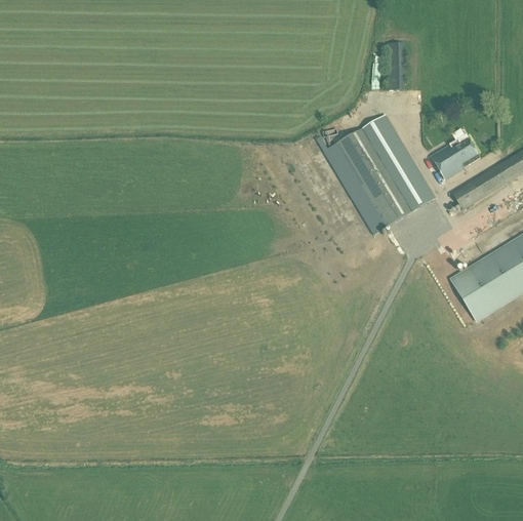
[(386,41),(387,88),(404,88),(402,41),(386,41)]
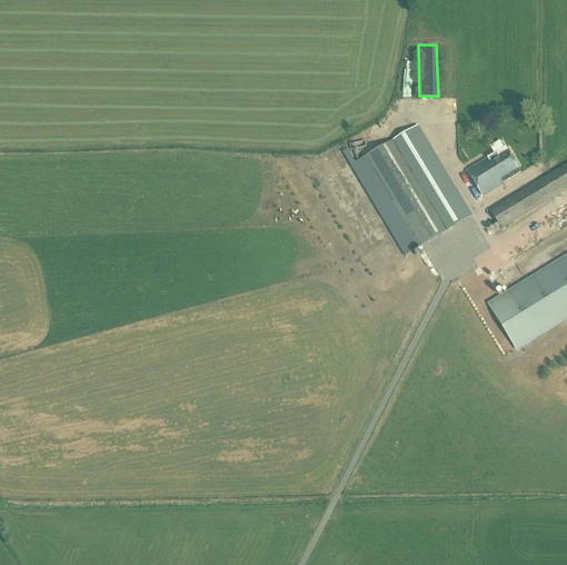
[(467,206),(416,121),(365,152),(419,243),(470,211),(466,206),(467,206)]
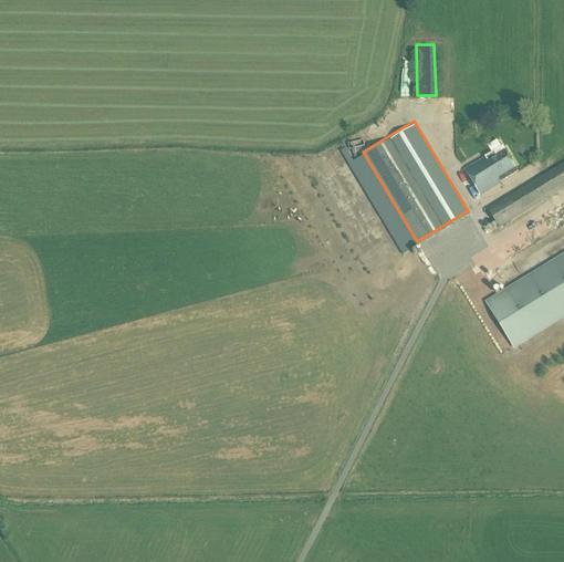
[(462,166),(479,191),(517,168),(500,143),(462,166)]
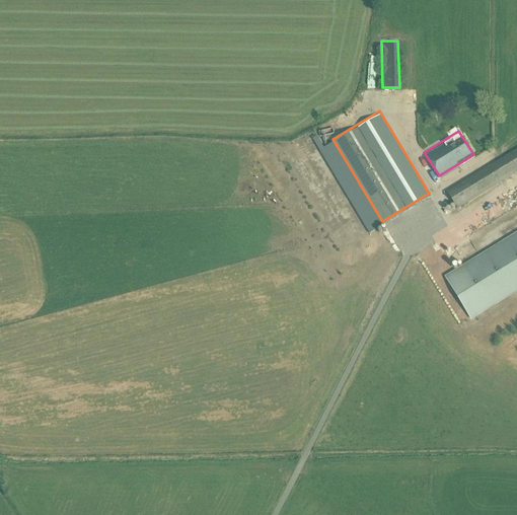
[(516,162),(516,145),(447,189),(455,202),(516,162)]
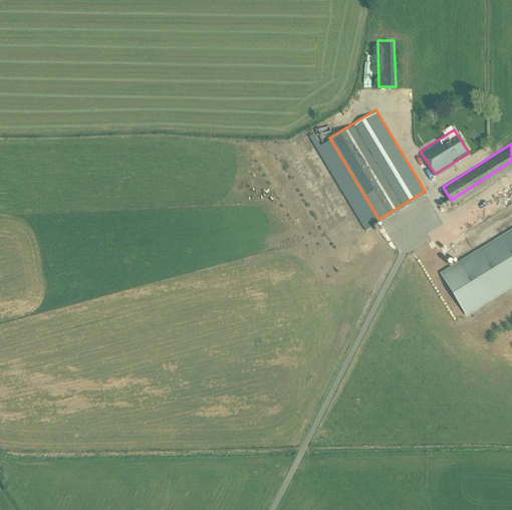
[(296,204),(288,212),(294,218),(302,210),(296,204)]
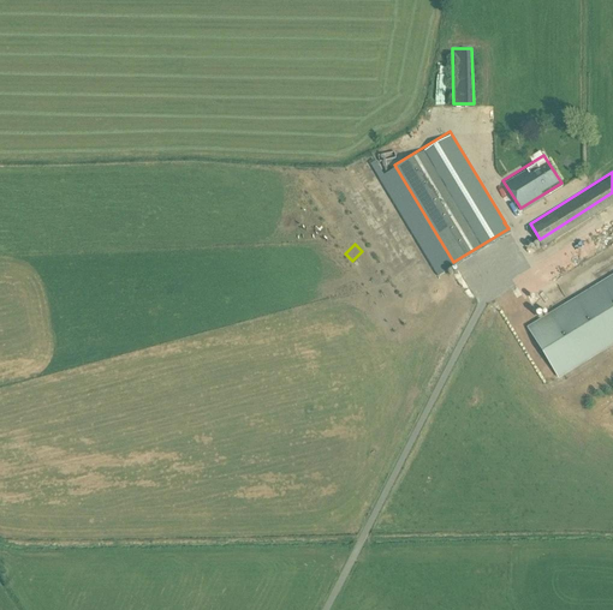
[(612,273),(528,327),(555,372),(612,336),(612,273)]
